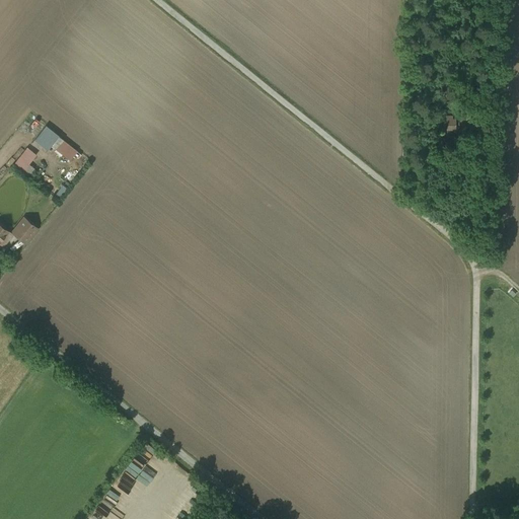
[(447,116),(448,128),(458,128),(457,115),(447,116)]
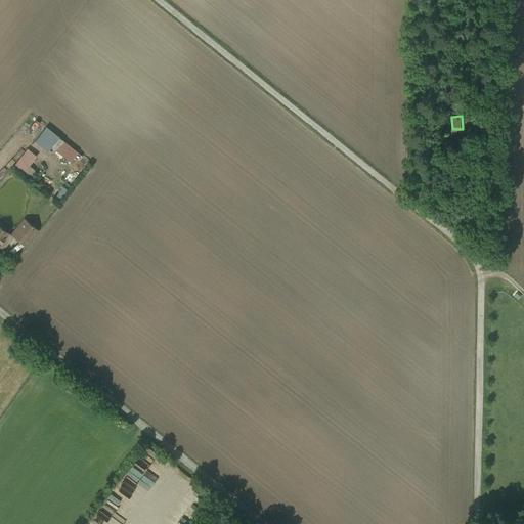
[(59,137),(46,127),(36,140),(49,150),(59,137)]
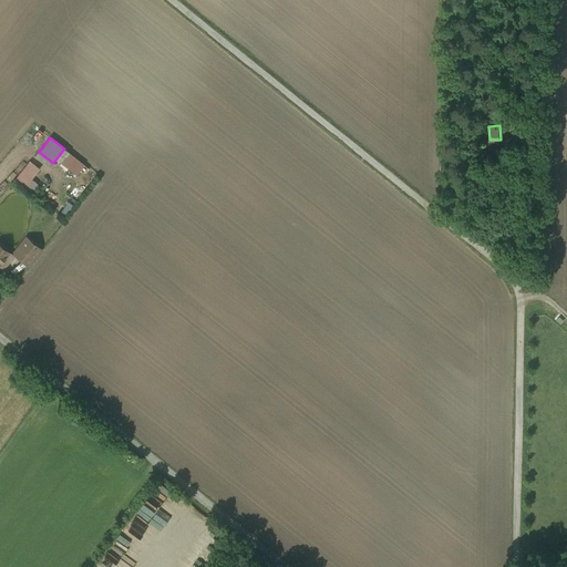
[(29,186),(43,168),(32,160),(19,178),(29,186)]
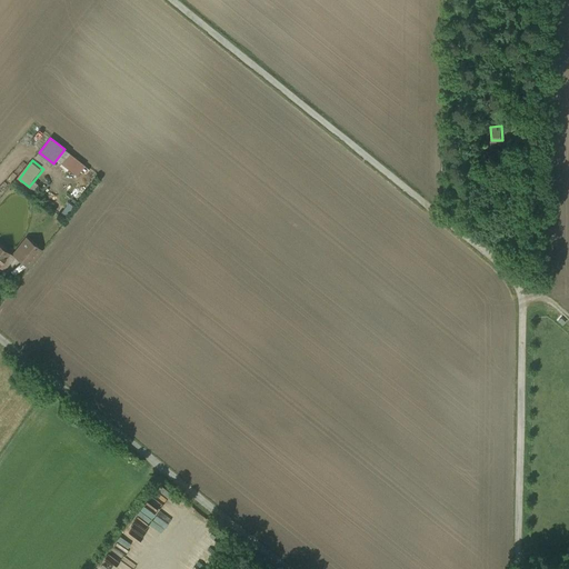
[(0,237),(0,263),(13,248),(0,237)]
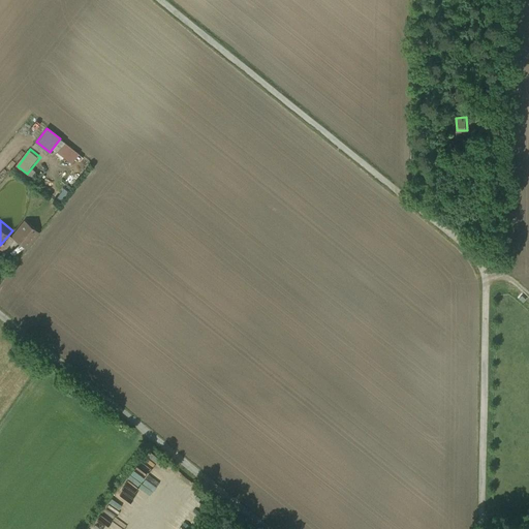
[(38,232),(25,222),(12,236),(27,247),(38,232)]
